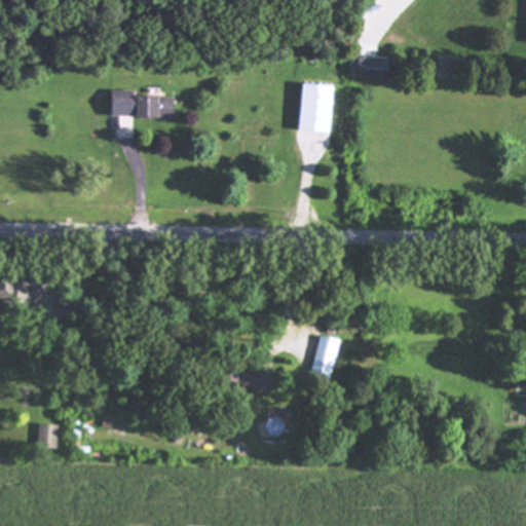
[(390,58),(361,58),(361,79),(391,78),(390,58)]
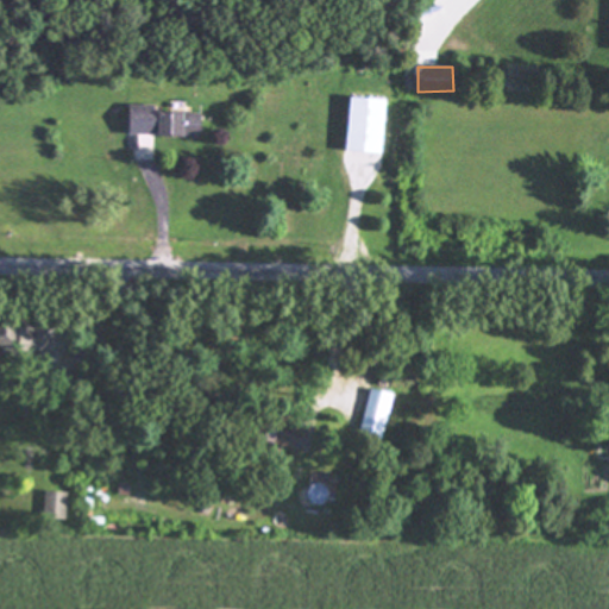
[(388,99),(350,98),(347,151),(385,152),(388,99)]
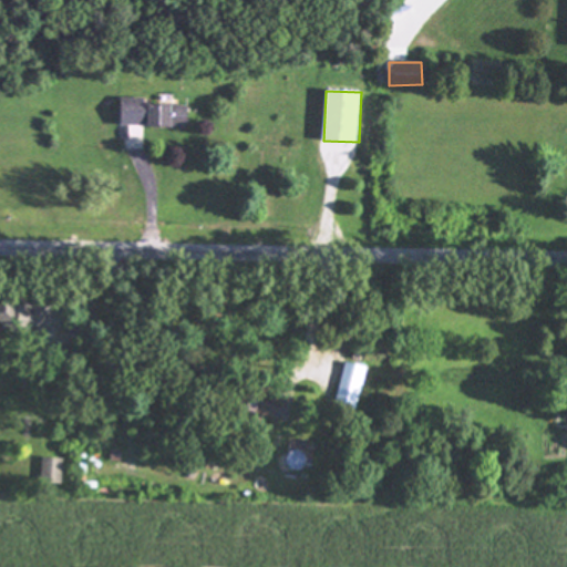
[(146,96),(122,98),(123,125),(146,124),(146,96)]
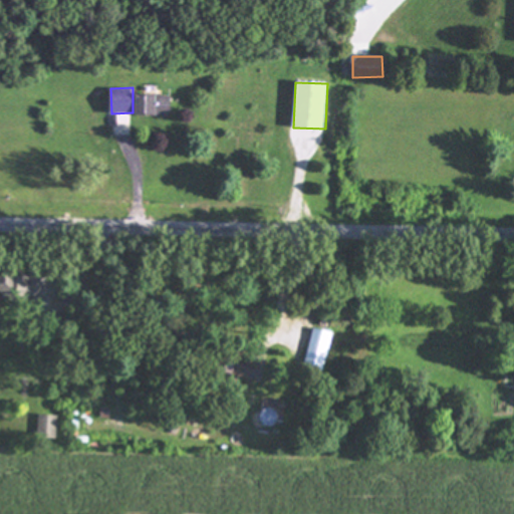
[(171,94),(137,95),(138,115),(172,113),(171,94)]
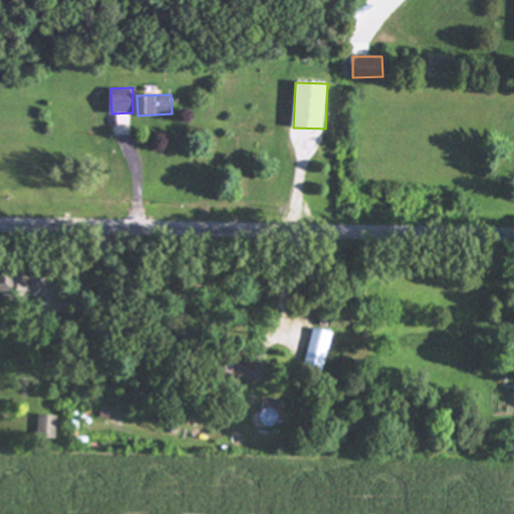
[(55,282),(39,269),(29,281),(22,275),(18,279),(9,271),(0,280),(0,290),(22,310),(39,291),(43,295),(55,282)]
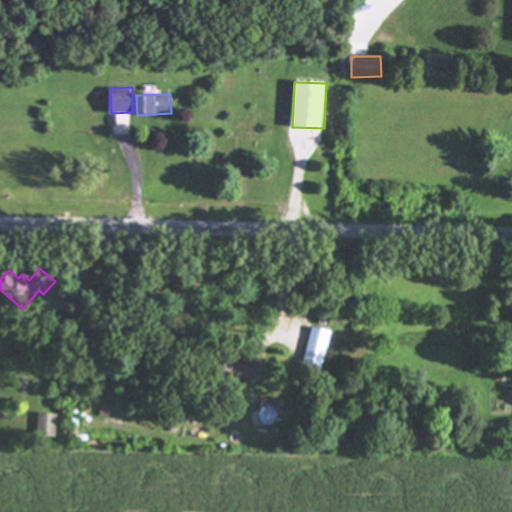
[(322,369),(332,331),(314,325),(303,364),(322,369)]
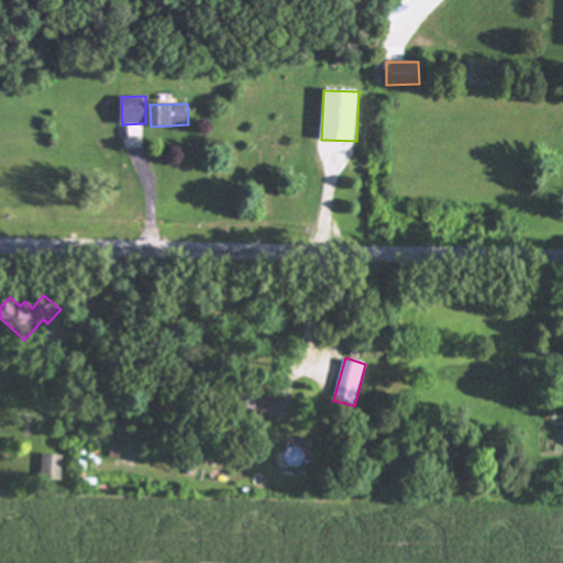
[(260,412),(287,419),(294,393),(275,389),(274,396),(264,394),(260,412)]
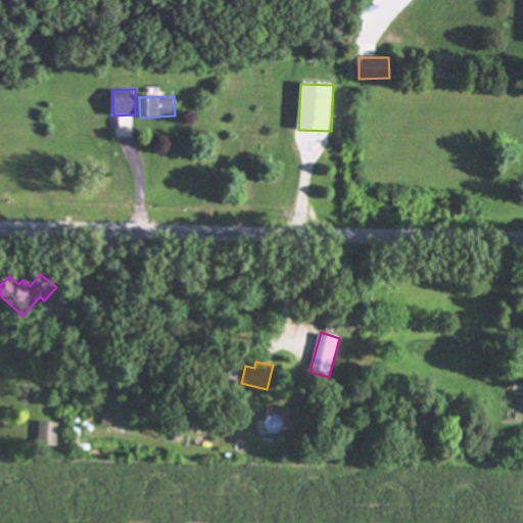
[(39,444),(57,444),(58,422),(40,422),(39,444)]
